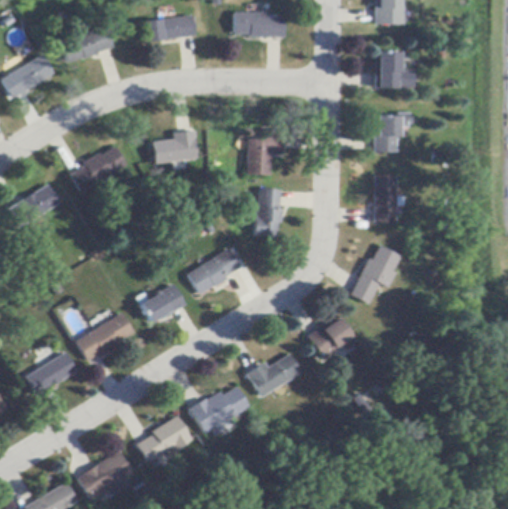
[(375,23),(375,20),(375,9),(375,0),(401,0),(401,6),(404,6),(404,23),(375,23)]
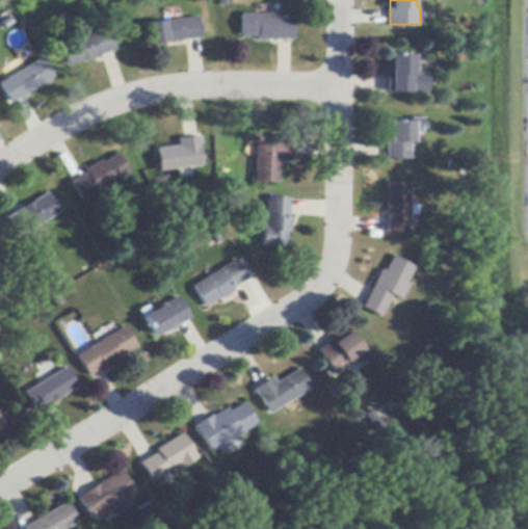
[(292,37),(281,37),(260,37),(260,34),(243,34),(243,11),(279,12),(279,18),(296,18),(295,37),(292,37)]
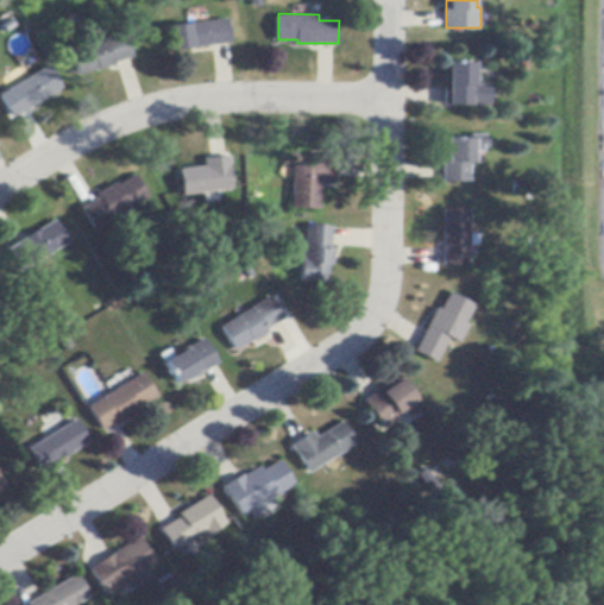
[(231,42),(216,44),(175,49),(171,24),(230,17),(233,42),(231,42)]
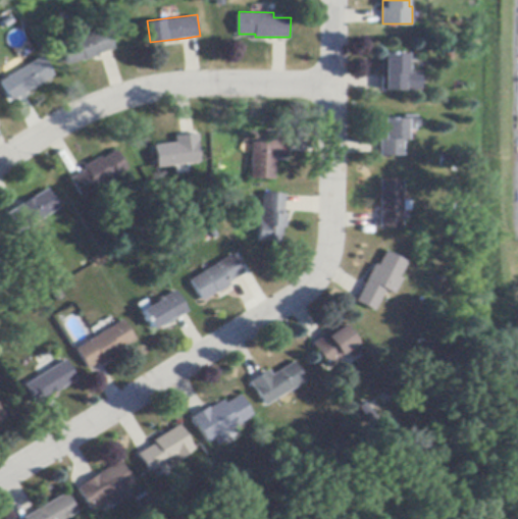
[(113,48),(103,51),(99,52),(100,54),(86,59),(86,57),(69,62),(62,41),(109,26),(116,47),(113,48)]
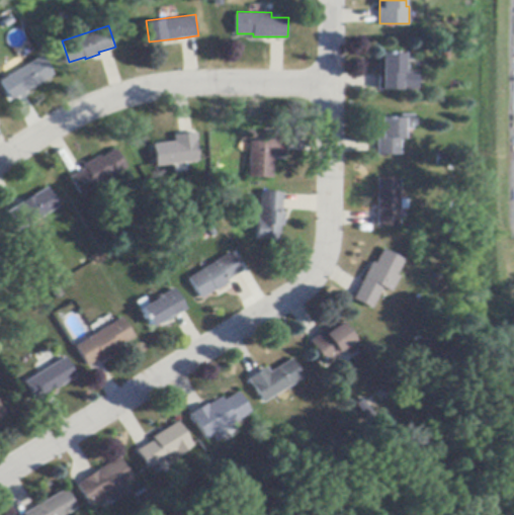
[(405,62),(405,70),(418,70),(418,88),(418,89),(400,88),(383,87),(378,87),(378,73),(379,52),(381,52),(405,52),(405,62)]
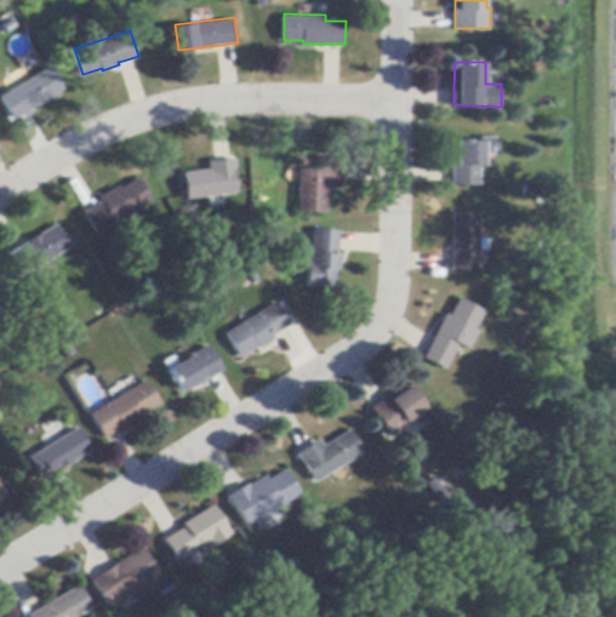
[(66,87),(30,109),(18,116),(16,118),(3,95),(20,85),(27,80),(52,64),(66,87)]
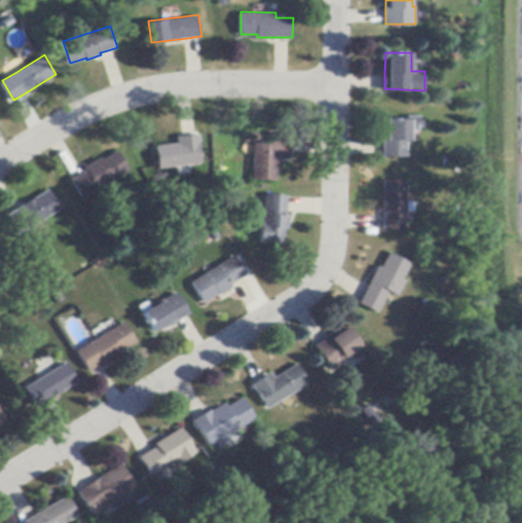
[(420,129),(410,128),(410,140),(409,140),(409,142),(407,142),(407,155),(383,155),(383,153),(384,141),(384,120),(387,120),(387,118),(408,118),(408,114),(422,115),(421,129),(420,129)]
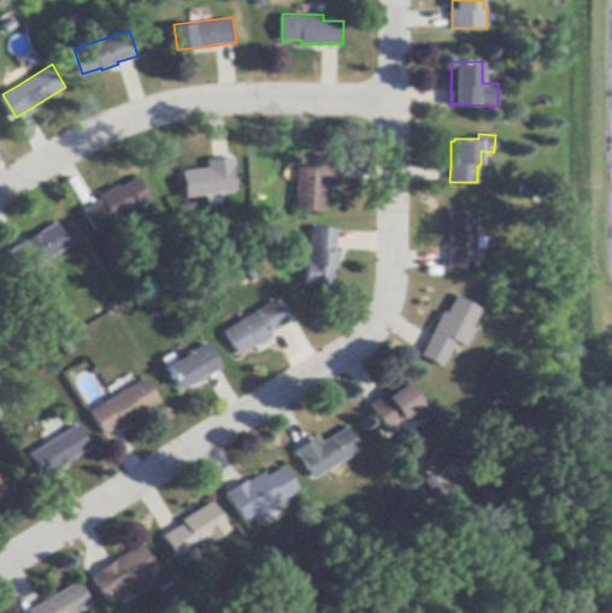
[(341,161),(340,176),(340,183),(325,183),(325,210),(298,208),(299,165),(321,166),(321,154),(341,154),(341,161)]
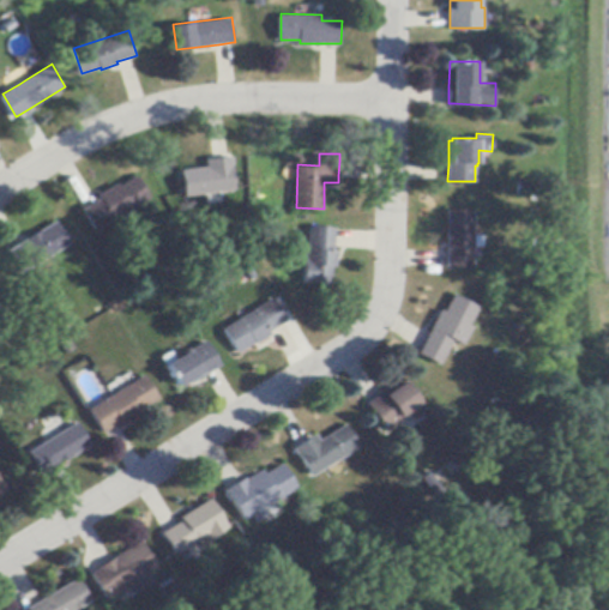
[(236,188),(187,195),(184,169),(209,165),(207,158),(217,157),(229,155),(231,155),(236,188)]
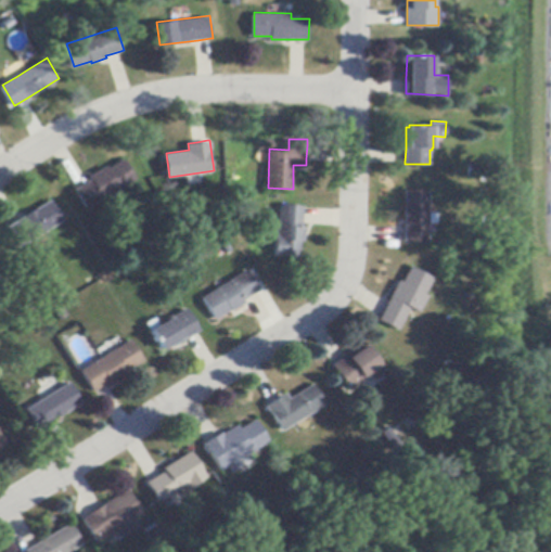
[(138,178),(88,208),(76,188),(78,187),(88,180),(92,178),(91,175),(107,165),(110,167),(125,157),(138,178)]
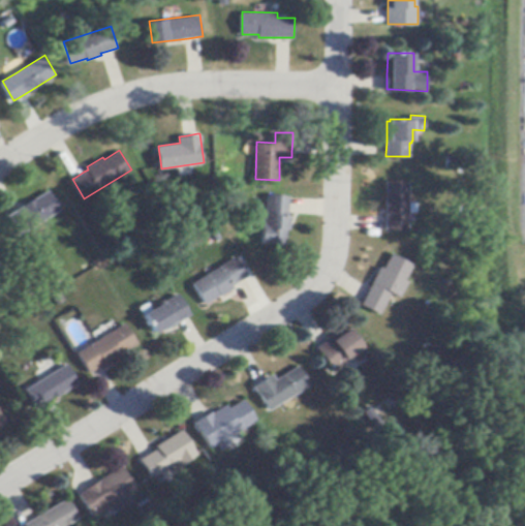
[(387,229),(387,227),(387,215),(387,181),(409,181),(408,229),(387,229)]
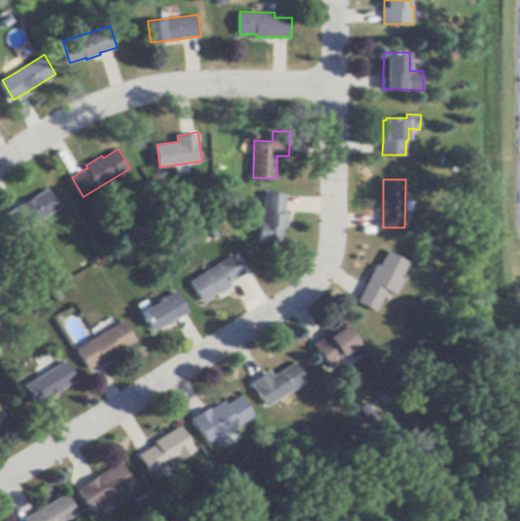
[(9,213),(11,212),(20,206),(49,187),(61,207),(20,231),(9,213)]
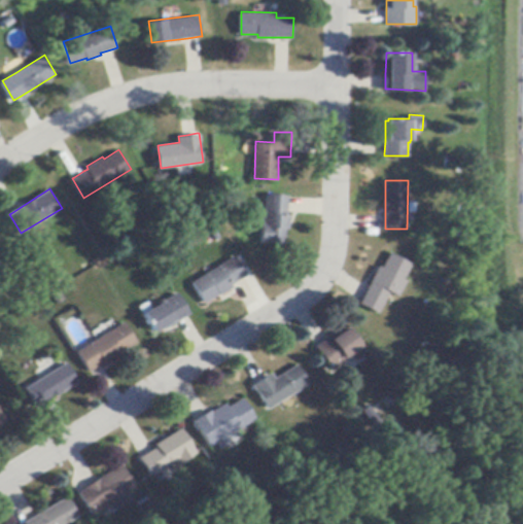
[(288,196),(287,210),(287,214),(290,214),(289,229),(286,228),(285,243),(262,241),(263,221),(265,221),(267,193),(288,195),(288,196)]
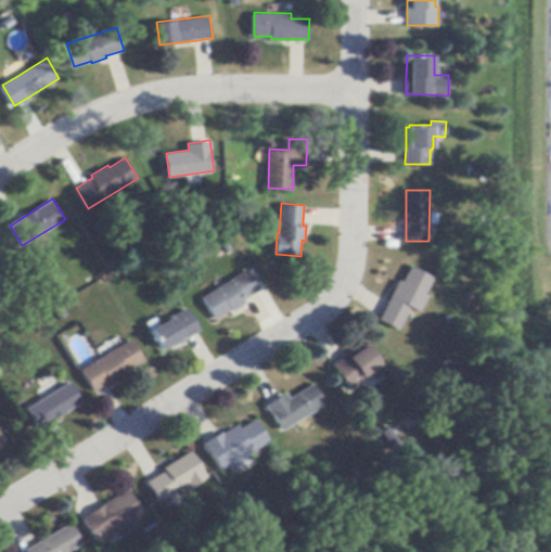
[(418,310),(411,307),(408,312),(398,329),(380,318),(381,316),(388,303),(392,296),(391,295),(400,279),(404,281),(411,266),(433,278),(425,293),(428,295),(420,311),(418,310)]
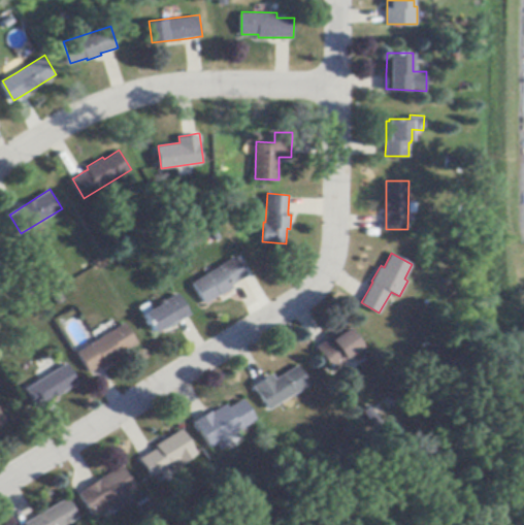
[(246,276),(232,285),(233,286),(234,287),(222,295),(221,294),(206,302),(194,282),(235,256),(248,275),(246,276)]
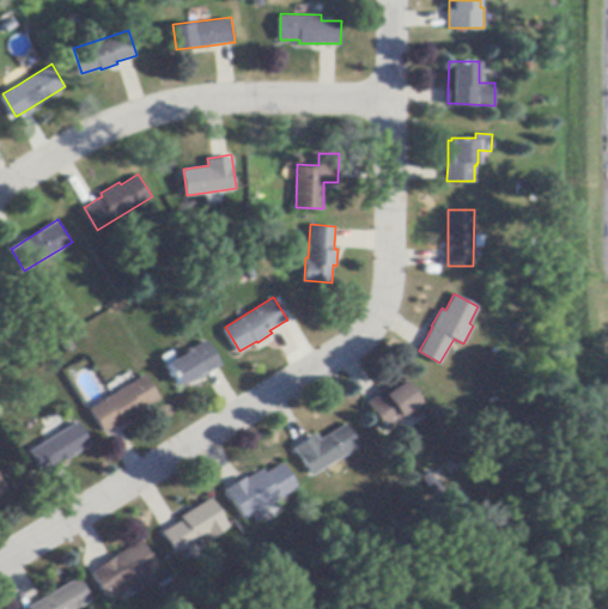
[(219,365),(208,372),(192,382),(190,379),(181,384),(168,363),(177,358),(176,355),(190,347),(192,348),(207,339),(223,364),(219,365)]
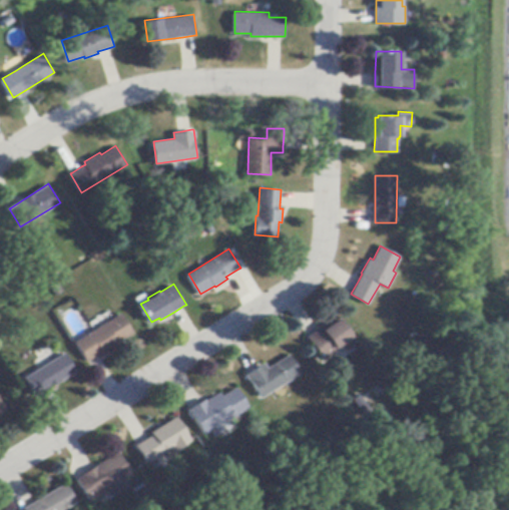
[(100,354),(91,360),(89,361),(76,341),(95,329),(122,313),(134,333),(118,343),(119,345),(104,355),(103,352),(100,354)]
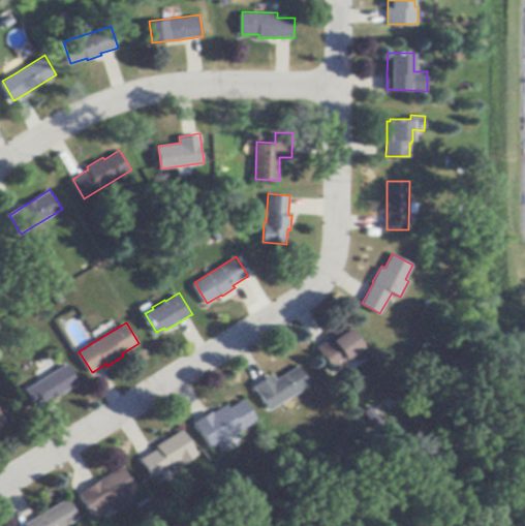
[(367,353),(358,361),(352,353),(347,358),(349,361),(335,371),(317,346),(318,345),(330,338),(347,325),(349,328),(363,345),(364,345),(369,352),(367,353)]
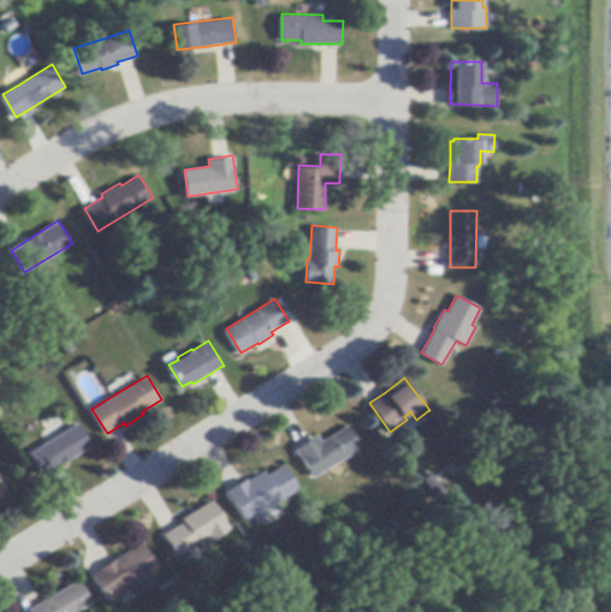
[(93,445),(60,465),(47,474),(45,475),(30,452),(51,440),(64,432),(79,422),(93,445)]
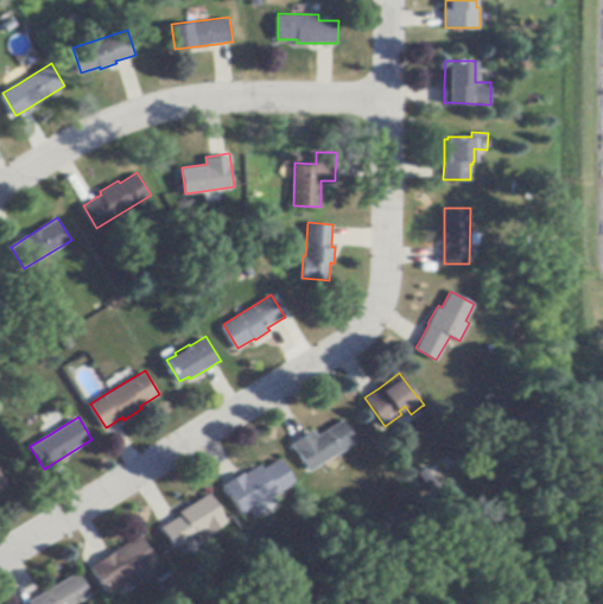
[(357,442),(347,447),(325,461),(310,470),(298,450),(297,451),(292,443),(296,440),(308,433),(315,430),(318,434),(344,419),(357,442)]
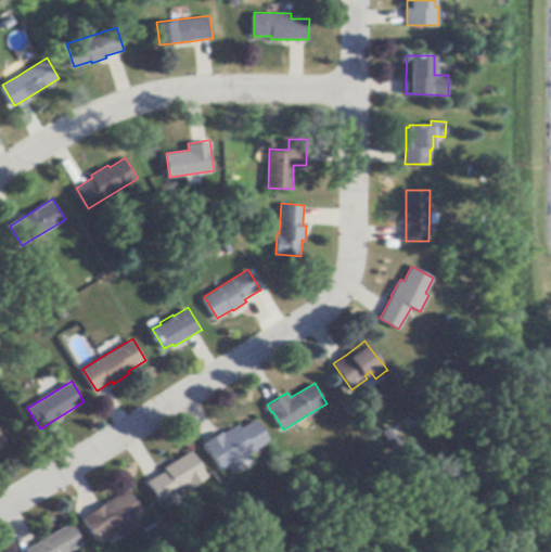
[(207,440),(219,434),(223,431),(225,433),(239,424),(241,427),(256,419),(270,440),(239,459),(242,465),(233,471),(230,464),(222,470),(208,447),(207,447),(204,443),(207,440)]
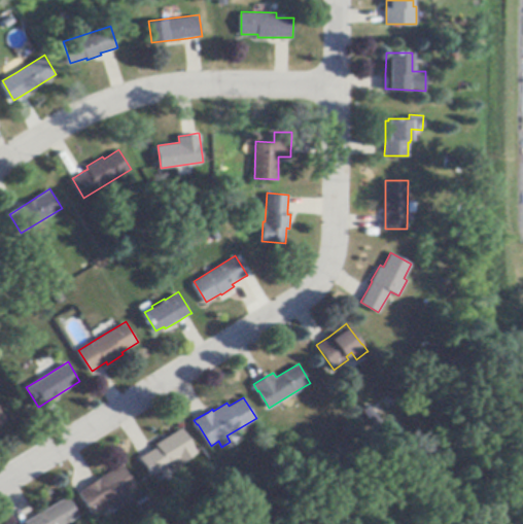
[(373,407),(382,420),(380,421),(371,427),(359,411),(371,404),(373,407)]
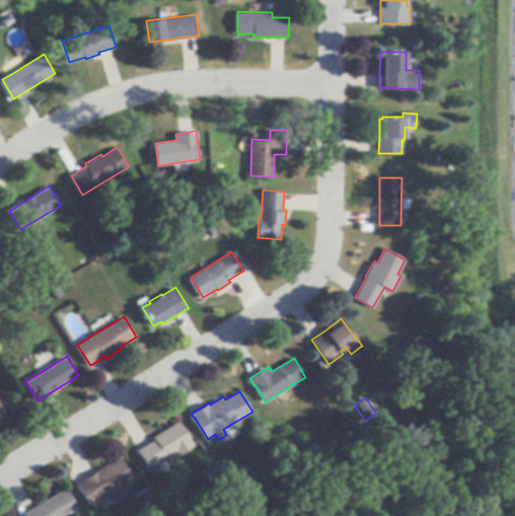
[(0,398),(8,413),(0,418),(0,398)]
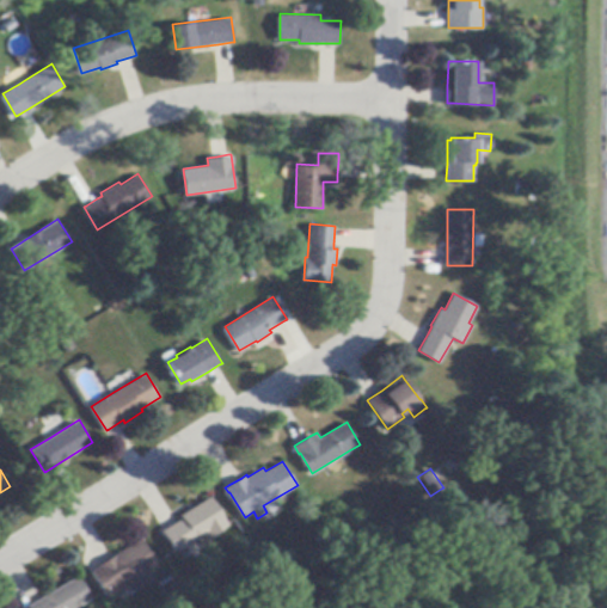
[(194,541),(178,551),(176,551),(165,534),(163,529),(178,520),(183,517),(182,514),(212,496),(225,517),(226,517),(230,523),(210,535),(208,532),(194,541)]
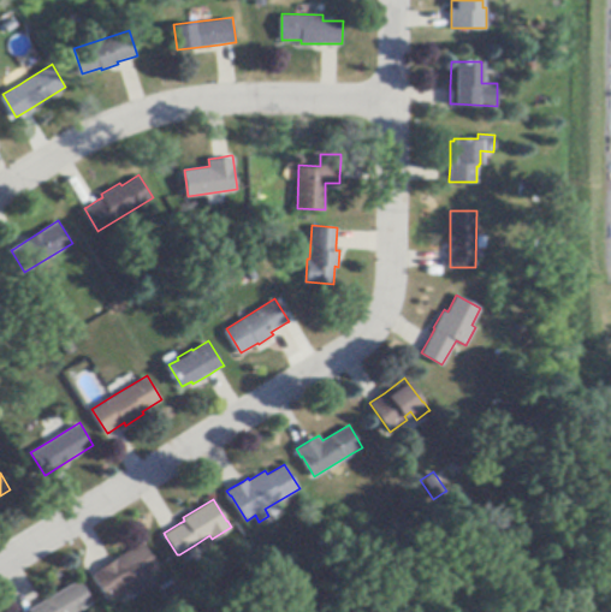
[(390,520),(407,516),(410,529),(392,533),(390,520)]
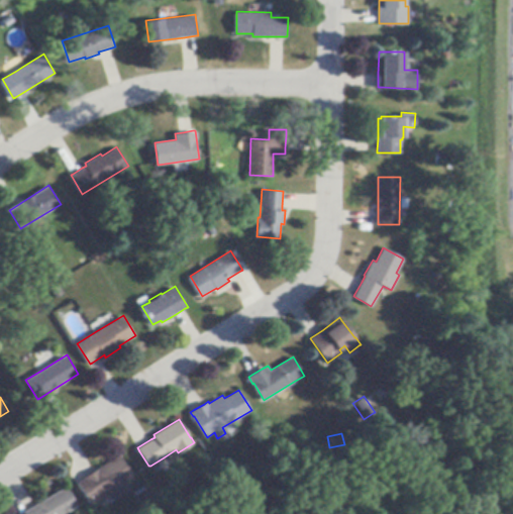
[(134,477),(91,503),(78,482),(79,482),(97,470),(120,455),(134,477)]
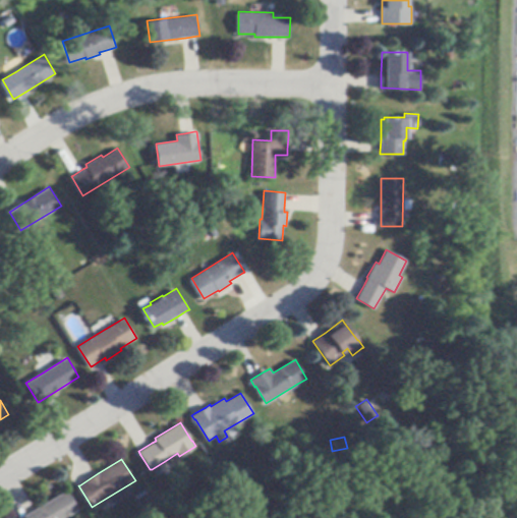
[(26,517),(25,515),(37,508),(68,490),(79,509),(63,517),(26,517)]
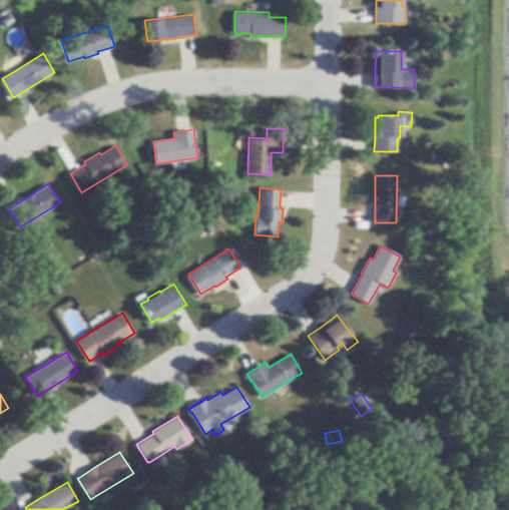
[(156,498),(146,504),(145,505),(136,490),(147,483),(156,498)]
